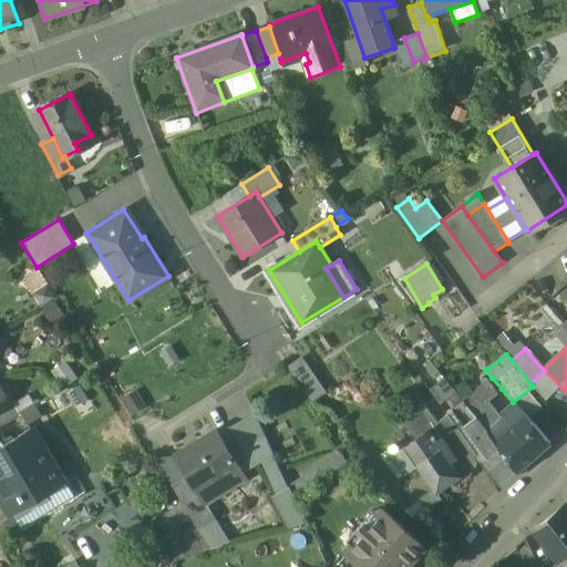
[(300,357),(287,366),(311,401),(323,393),(300,357)]
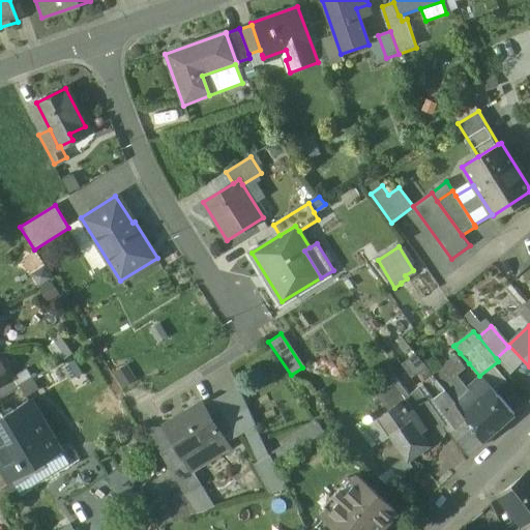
[(0,382),(12,376),(13,375),(1,353),(0,353),(0,382)]
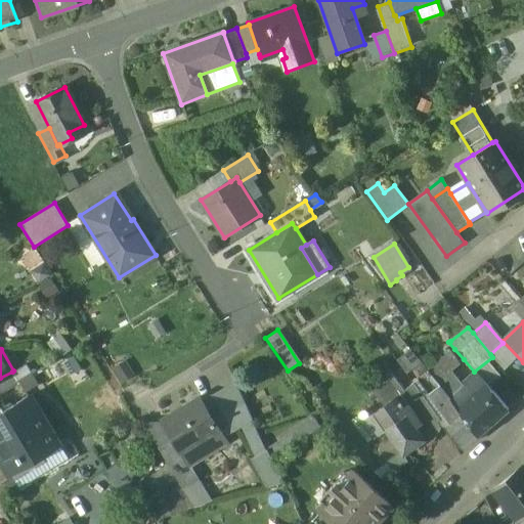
[(454,349),(428,370),(434,380),(436,382),(443,375),(464,359),(454,349)]
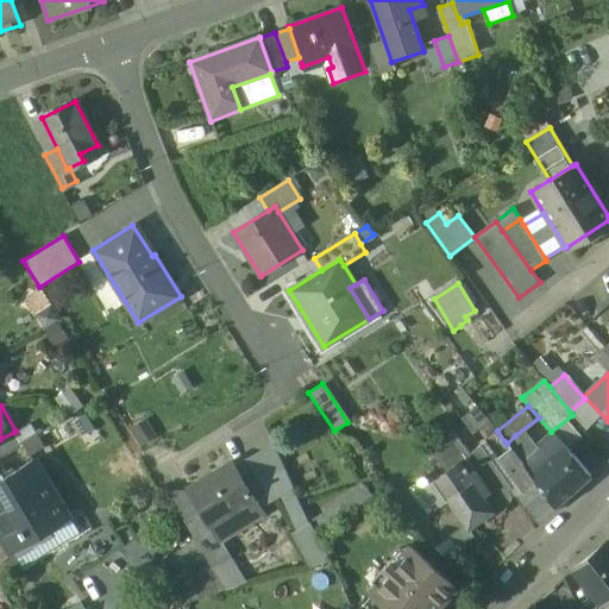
[(30,424),(17,432),(16,431),(14,432),(23,445),(24,444),(37,437),(37,435),(30,424)]
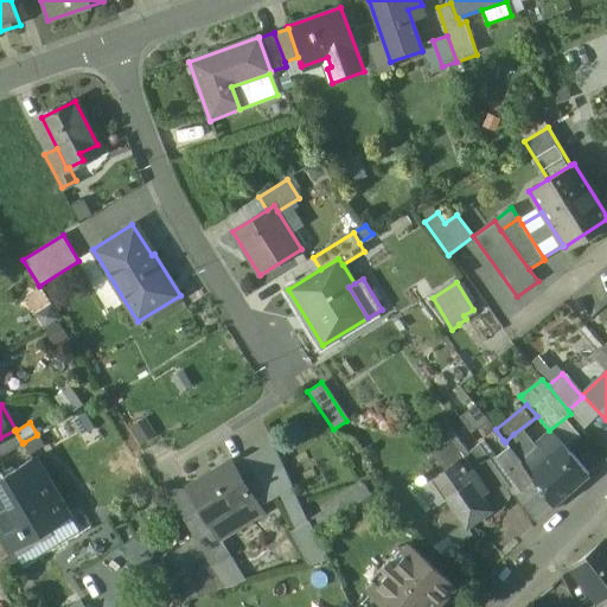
[(467,454),(443,425),(425,440),(447,467),(447,468),(458,460),(467,454)]
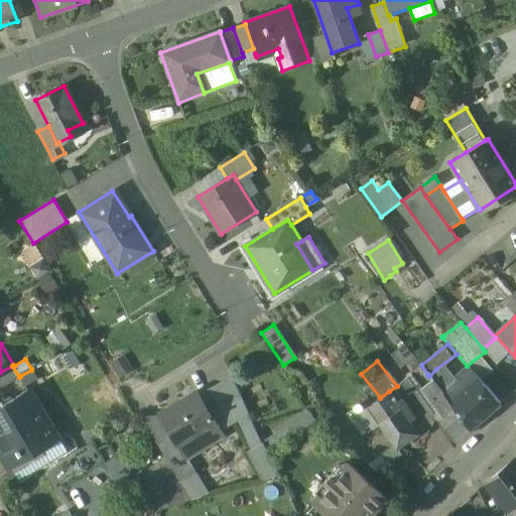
[(0,372),(0,387),(0,388),(19,377),(12,366),(0,372)]
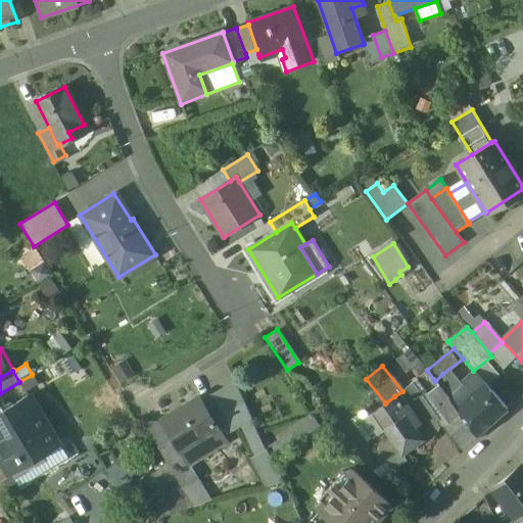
[(475,373),(454,388),(446,396),(477,435),(508,410),(475,373)]
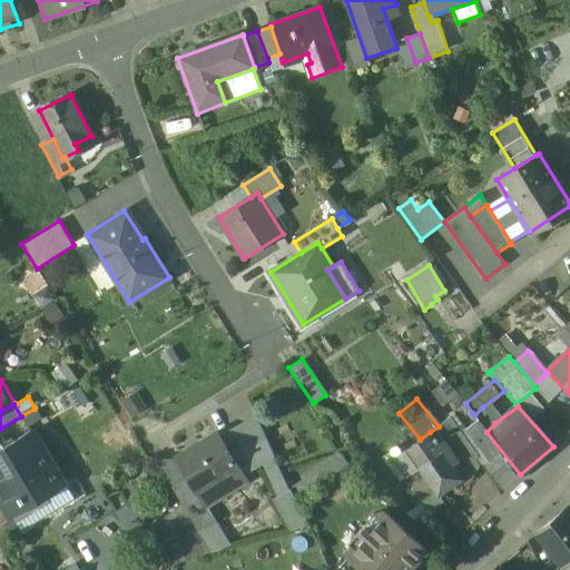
[(494,423),(482,408),(474,415),(487,432),(494,423)]
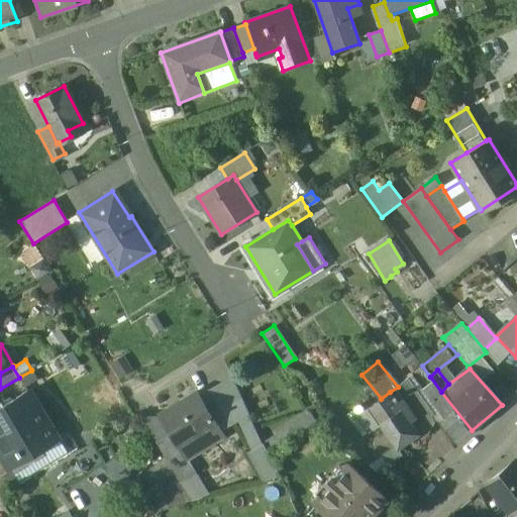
[(37,381),(31,371),(20,377),(26,388),(37,381)]
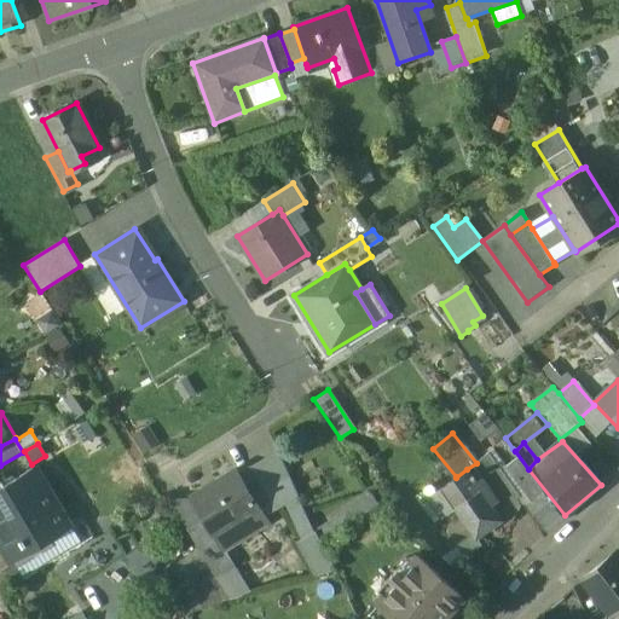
[(275,449),(249,463),(271,499),(277,509),(300,497),(275,449)]
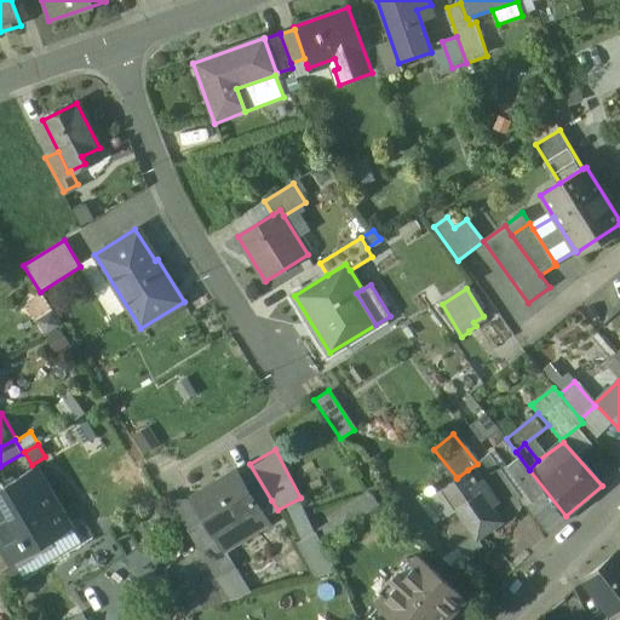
[(516,452),(514,449),(503,457),(517,480),(530,471),(529,470),(516,452)]
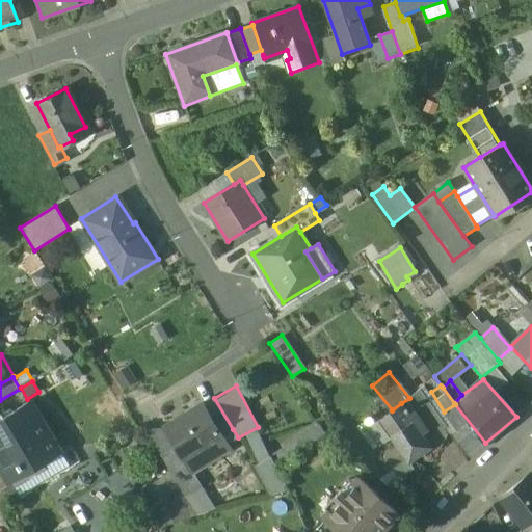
[(409,398),(401,403),(409,415),(414,411),(415,411),(421,407),(427,416),(435,410),(420,389),(409,398)]
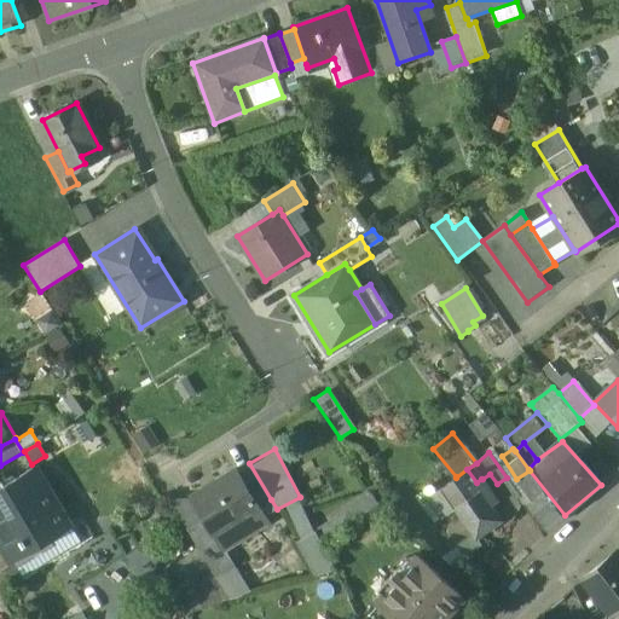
[(271,499),(249,463),(237,472),(259,507),(271,499)]
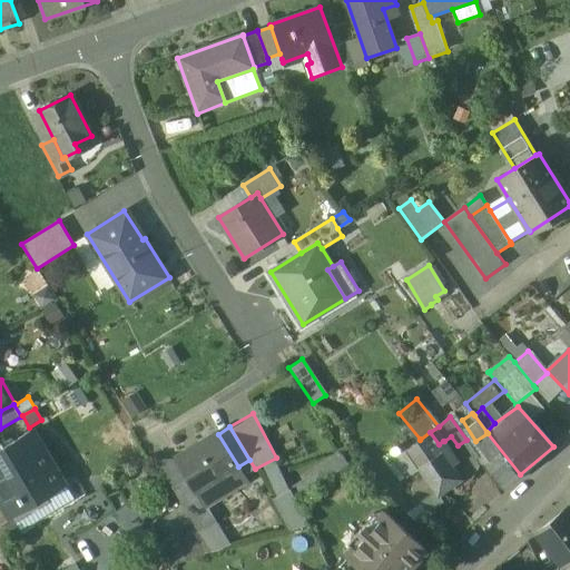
[(0,450),(0,499),(5,507),(18,498),(21,503),(41,491),(45,497),(64,485),(31,432),(3,449),(0,450)]
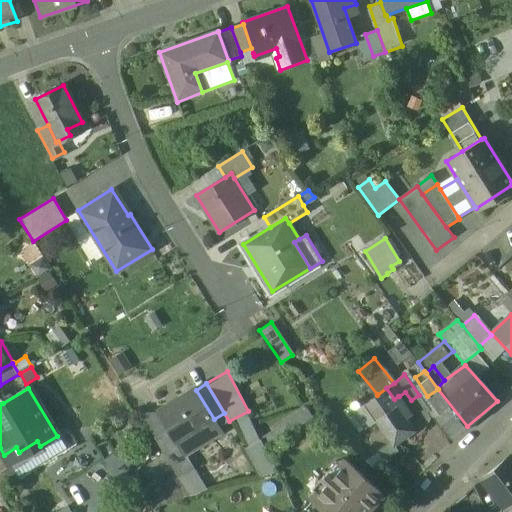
[(194,388),(159,410),(169,427),(178,441),(179,441),(214,419),(196,390),(194,388)]
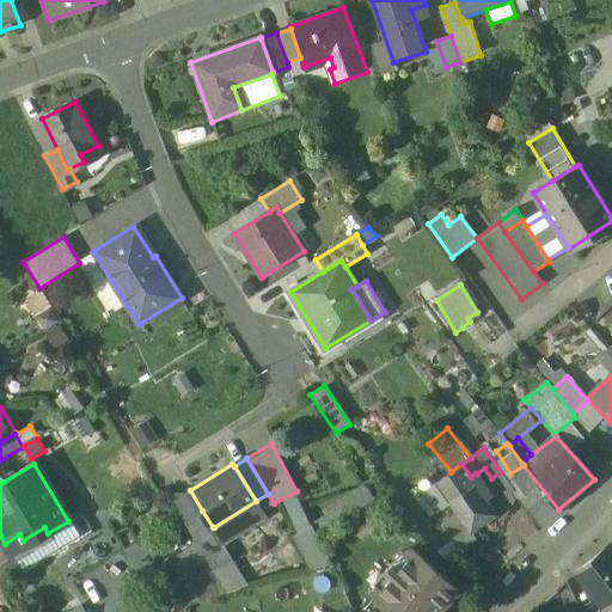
[(461,464),(451,472),(451,471),(432,487),(422,494),(435,512),(451,502),(471,532),(487,520),(491,527),(507,515),(502,508),(484,483),(491,478),(484,469),(477,473),(476,473),(471,477),(461,464)]
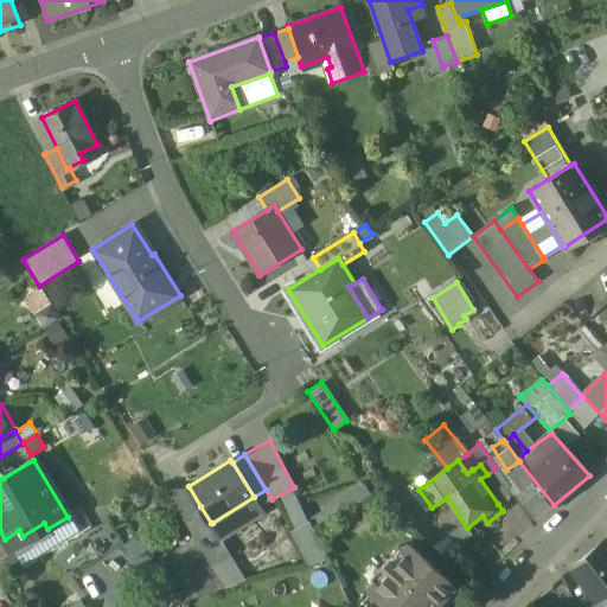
[(554,505),(519,461),(506,470),(521,491),(516,494),(534,519),(553,505),(554,505)]
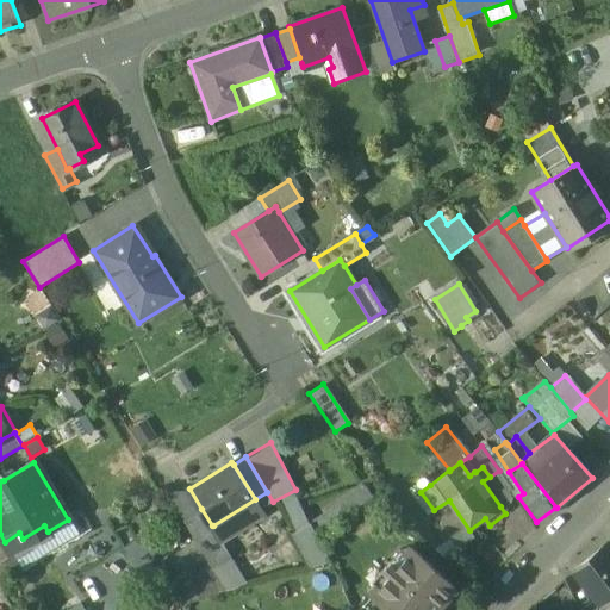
[(514,490),(499,471),(490,477),(483,481),(500,506),(512,498),(509,493),(514,490)]
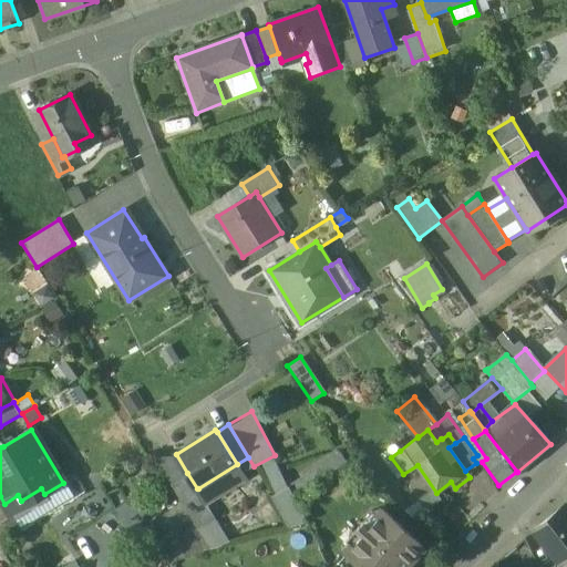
[(197,488),(187,473),(171,483),(182,502),(198,528),(216,517),(198,488),(197,488)]
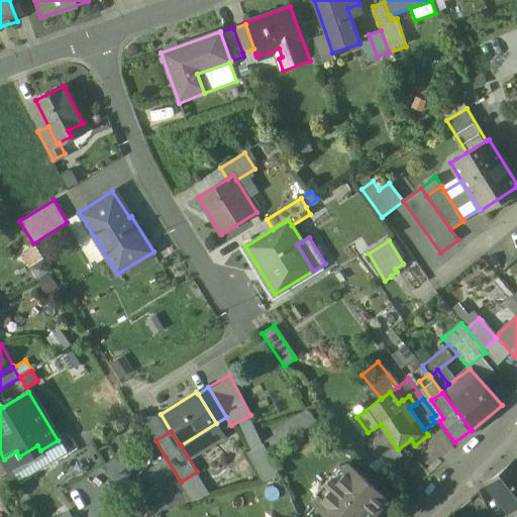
[(281,475),(264,442),(249,451),(266,480),(281,475)]
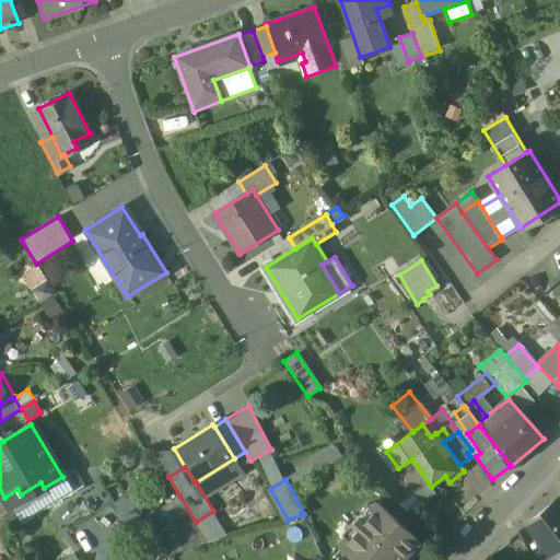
[(179,496),(148,515),(172,553),(208,541),(196,522),(179,496)]
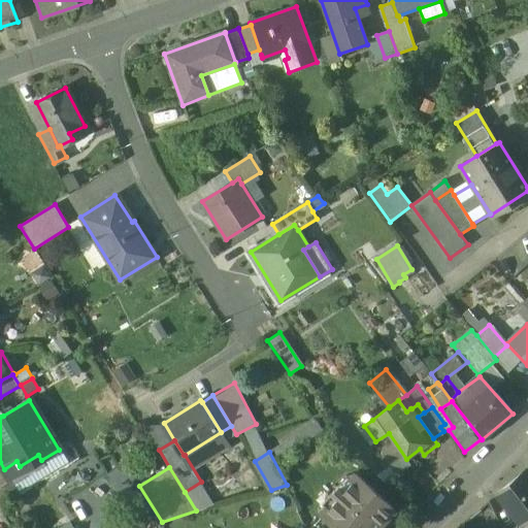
[(342,491),(338,487),(332,493),(336,497),(323,514),(338,527),(374,527),(394,507),(357,474),(342,491)]
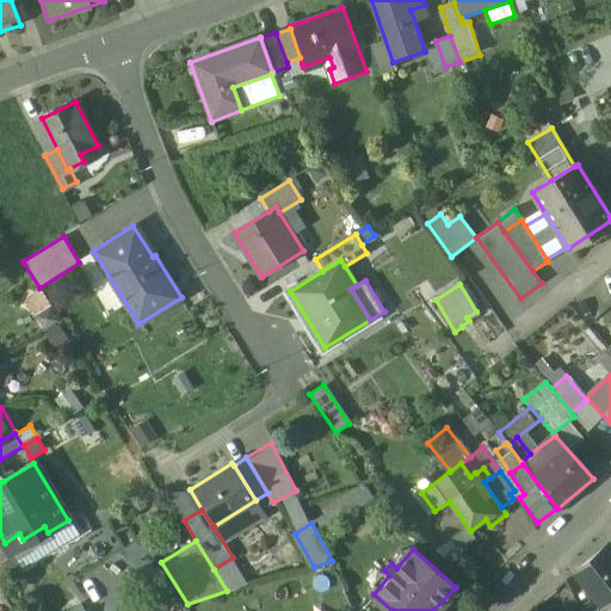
[(610,602),(610,554),(606,549),(575,573),(602,606),(603,608),(610,602)]
